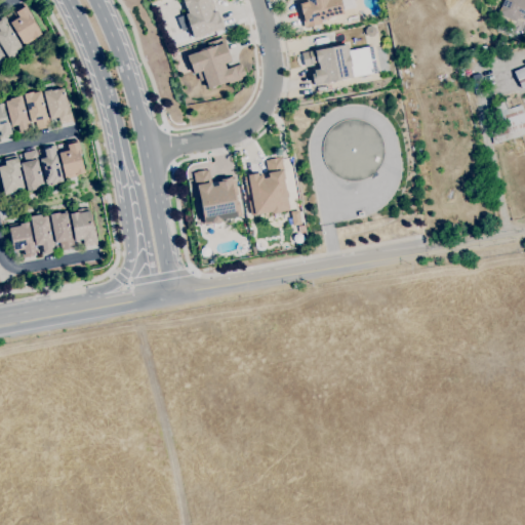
[(194,39),(186,14),(188,13),(186,8),(183,0),(211,0),(215,11),(216,11),(219,18),(224,29),(194,39)]
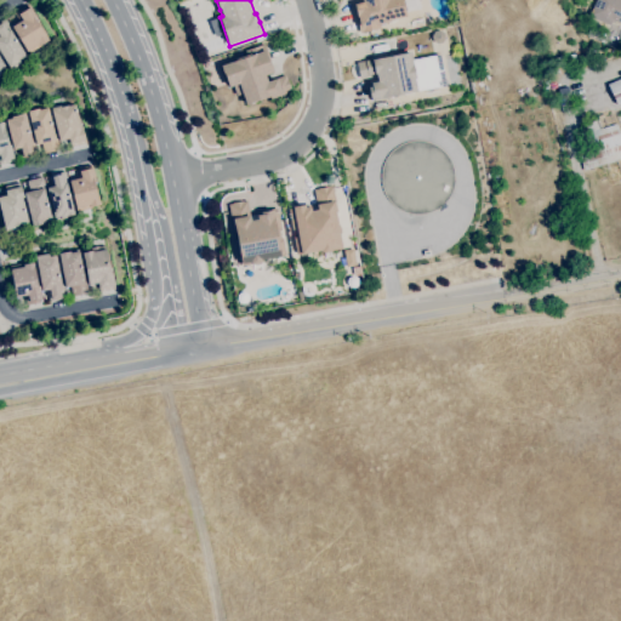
[(359,34),(355,17),(357,16),(354,5),(363,3),(362,0),(402,0),(403,5),(406,17),(389,21),(389,22),(379,24),(380,29),(359,34)]
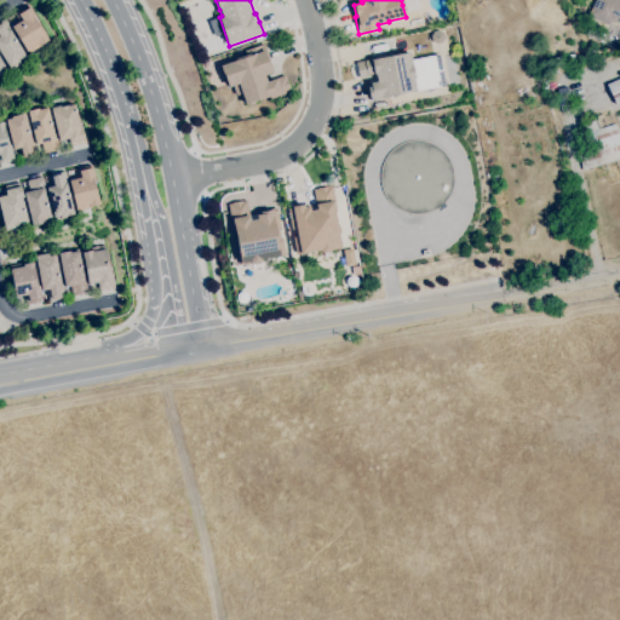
[(619,24),(610,21),(608,24),(589,16),(595,0),(619,0),(619,24)]
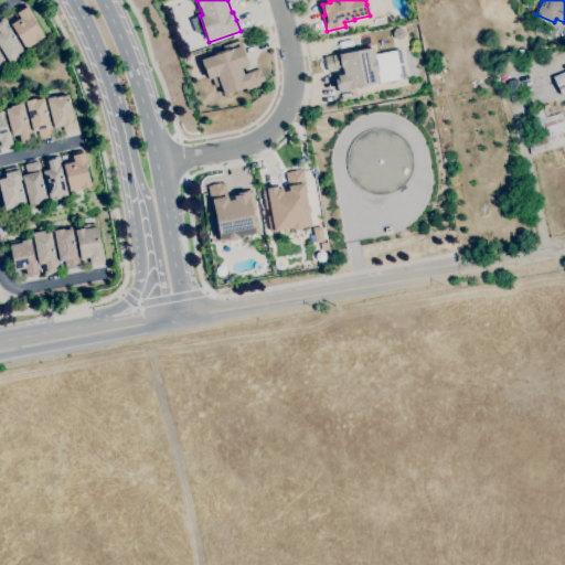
[(25,50),(10,25),(18,20),(13,13),(25,4),(33,18),(32,19),(42,34),(44,36),(36,41),(38,42),(25,50)]
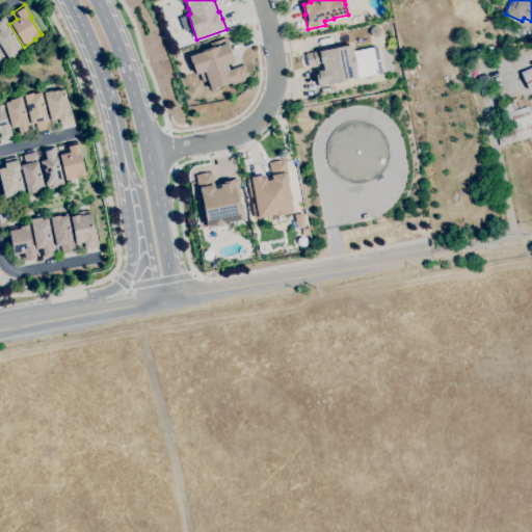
[(9,60),(0,46),(0,19),(4,17),(11,28),(9,29),(22,50),(17,53),(19,55),(9,60)]
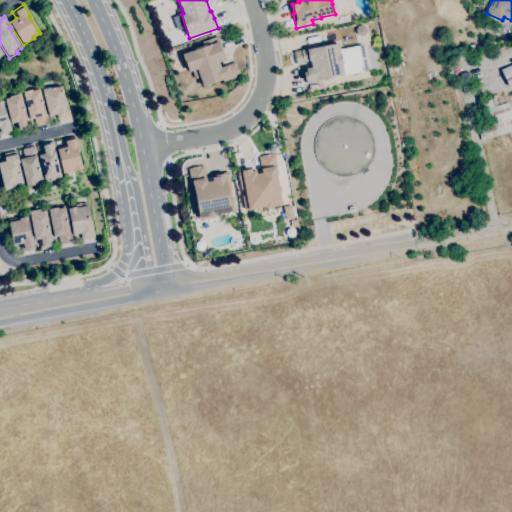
[(202,87),(199,78),(194,79),(191,71),(188,72),(186,65),(185,65),(182,55),(194,50),(203,46),(202,42),(218,37),(223,52),(222,52),(225,60),(218,62),(220,68),(235,62),(236,66),(237,65),(239,74),(240,76),(223,82),(222,80),(202,87)]
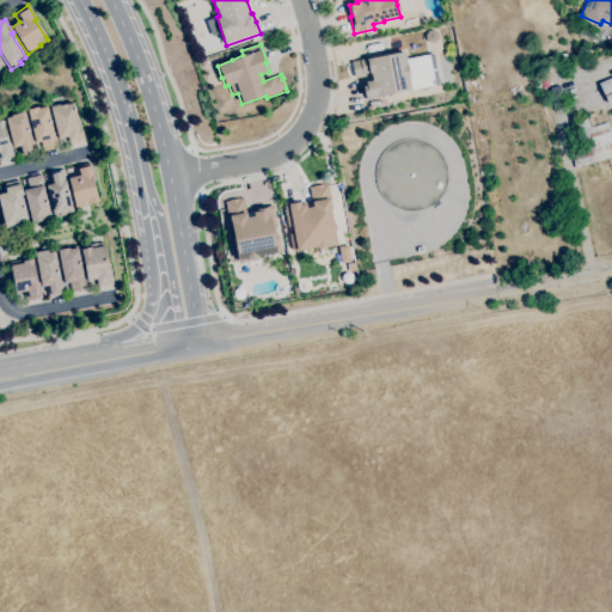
[(367,101),(367,98),(365,98),(362,87),(365,86),(363,83),(369,81),(368,73),(365,74),(365,77),(355,79),(352,62),(366,59),(366,60),(403,53),(405,65),(407,65),(409,78),(408,78),(410,91),(384,96),(385,97),(367,101)]
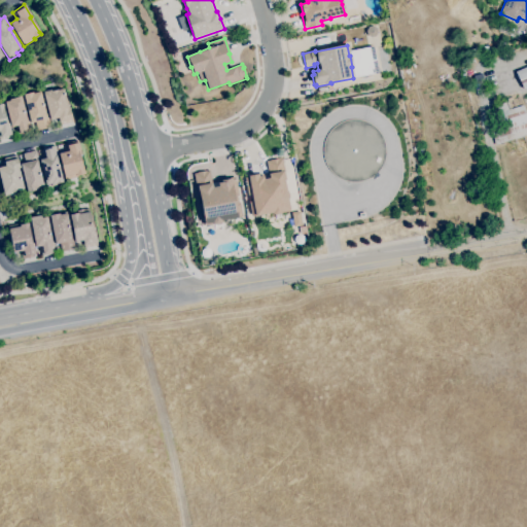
[(470,63),(469,57),(459,60),(457,53),(488,46),(490,53),(483,54),(484,60),(470,63)]
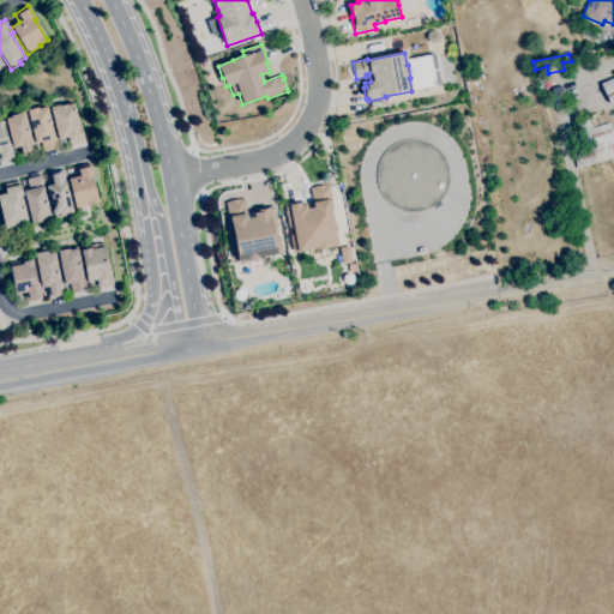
[(613,102),(609,104),(601,84),(613,78),(613,102)]
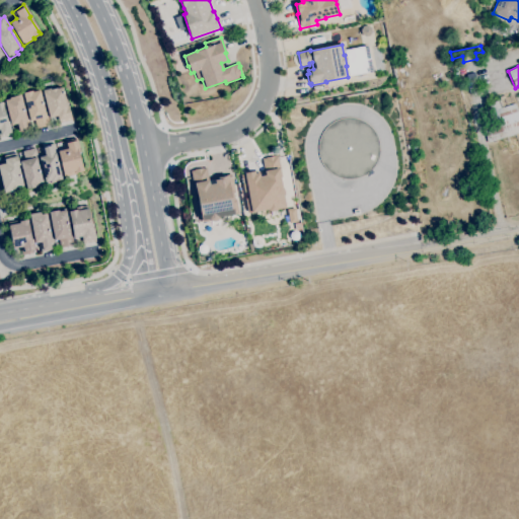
[(59,124),(59,121),(58,121),(57,117),(49,119),(43,91),(50,89),(51,90),(57,88),(57,89),(63,87),(68,108),(69,107),(72,121),(59,124)]
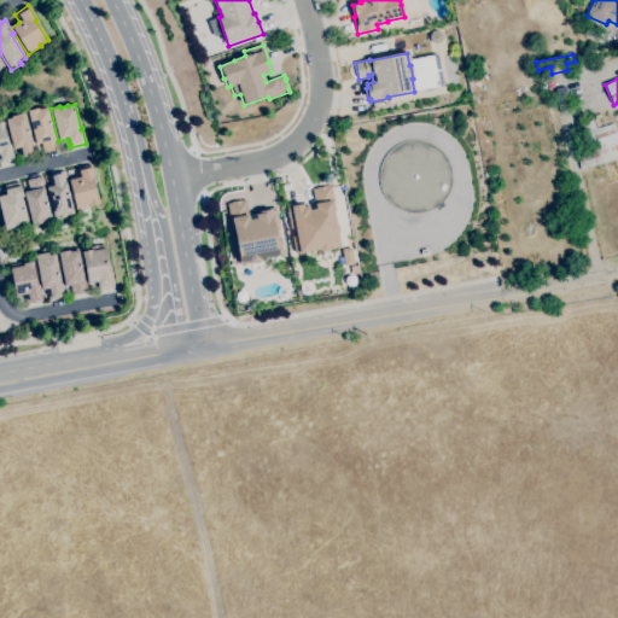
[(44,153),(41,144),(35,145),(27,111),(47,106),(48,109),(47,109),(54,134),(56,134),(59,149),(44,153)]
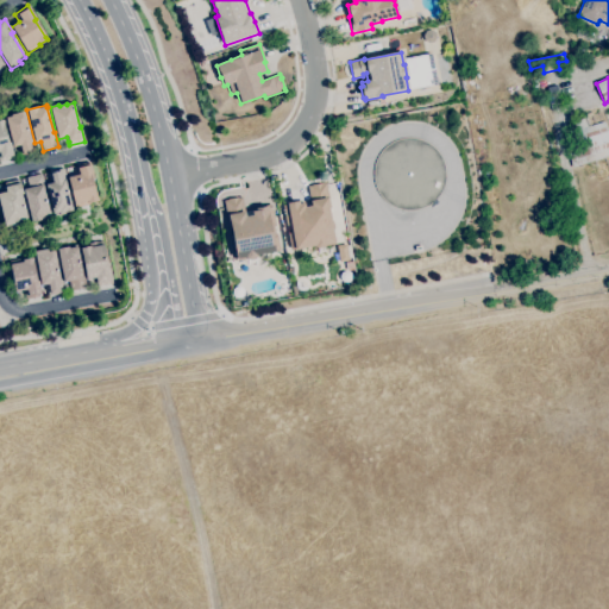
[(20,157),(18,146),(12,148),(5,118),(11,117),(11,115),(24,112),(31,139),(33,138),(37,152),(20,157)]
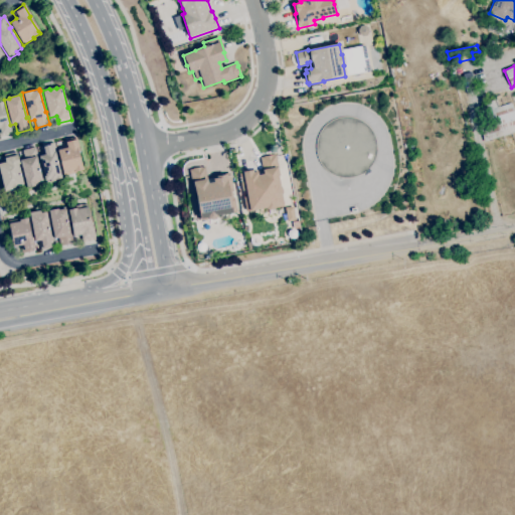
[(514,132),(484,142),(478,114),(483,112),(480,103),(496,98),(499,107),(511,103),(514,112),(514,132)]
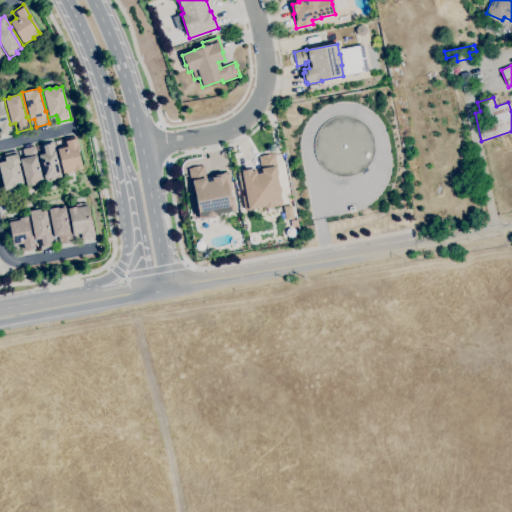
[(0,136),(0,101),(3,101),(3,104),(7,120),(8,120),(9,122),(9,121),(12,133),(0,136)]
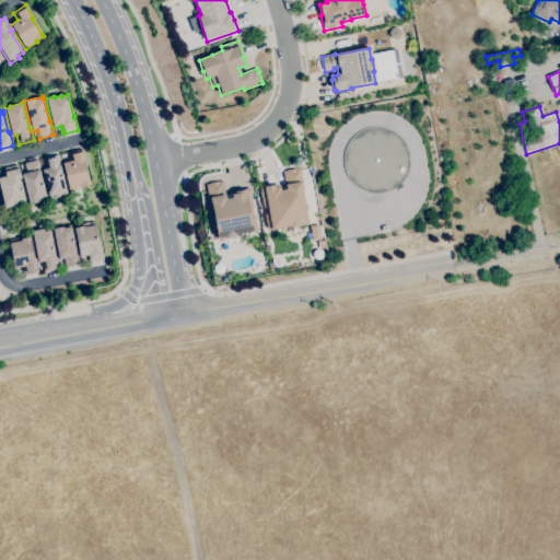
[(372,194),(359,189),(350,181),(345,168),(343,155),(348,143),(357,133),(369,128),(382,128),(394,132),(404,141),(409,153),(409,166),(405,178),(396,188),(384,194),(372,194)]
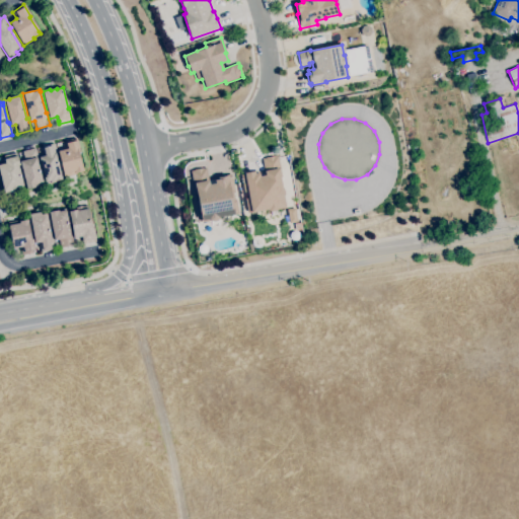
[(64,177),(58,152),(65,150),(63,142),(77,139),(77,141),(80,152),(78,152),(82,169),(82,168),(83,171),(76,173),(76,174),(64,177)]
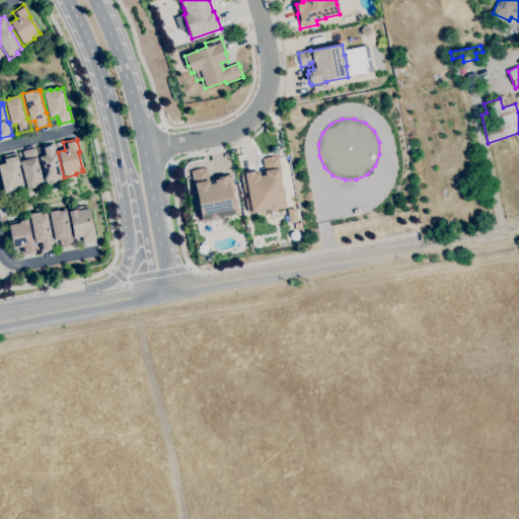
[(51,183),(51,182),(50,182),(50,181),(45,182),(39,157),(44,156),(41,147),(55,144),(58,157),(56,157),(62,179),(57,180),(58,182),(51,183)]
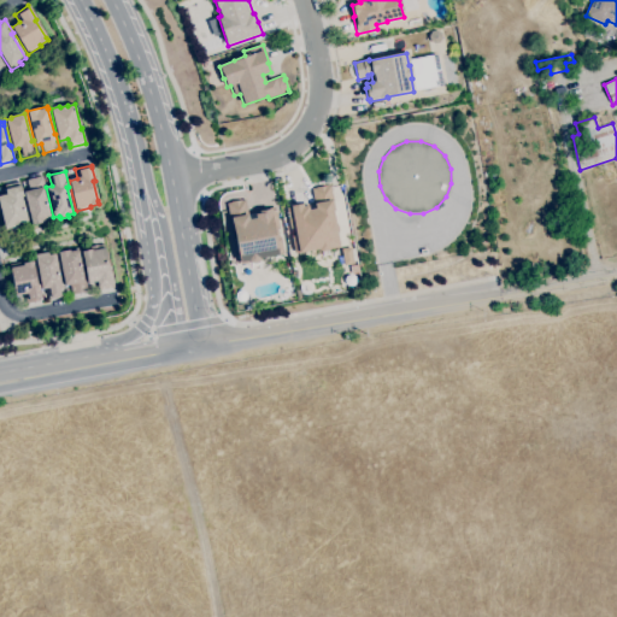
[(31,225),(23,192),(29,191),(27,181),(42,176),(47,194),(45,194),(51,218),(52,221),(42,223),(31,225)]
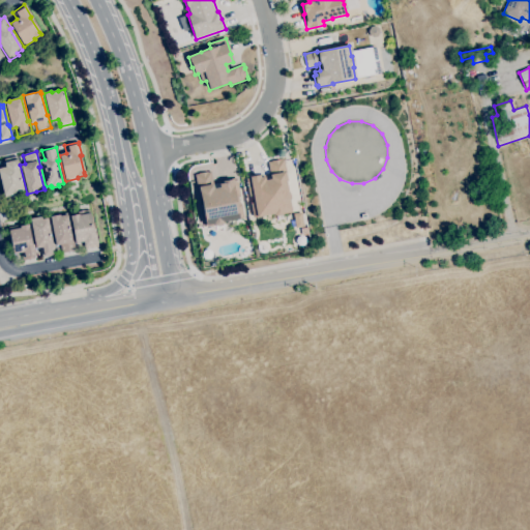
[(4,197),(0,181),(0,168),(5,167),(3,159),(17,156),(20,169),(19,169),(24,190),(18,192),(18,193),(11,194),(11,195),(4,197)]
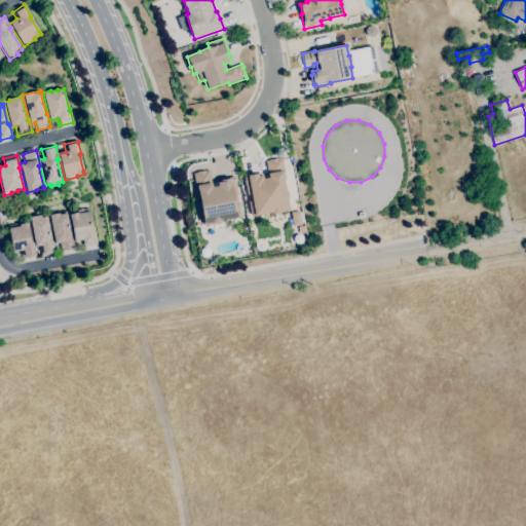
[(251,216),(249,201),(251,201),(249,195),(248,195),(243,178),(248,177),(248,176),(258,174),(258,175),(262,174),(262,176),(263,176),(263,179),(269,178),(266,161),(269,160),(278,158),(278,159),(282,158),(286,180),(284,180),(286,190),(288,191),(289,198),(288,199),(290,210),(282,211),(282,212),(280,214),(273,215),(272,214),(272,213),(255,216),(251,216)]
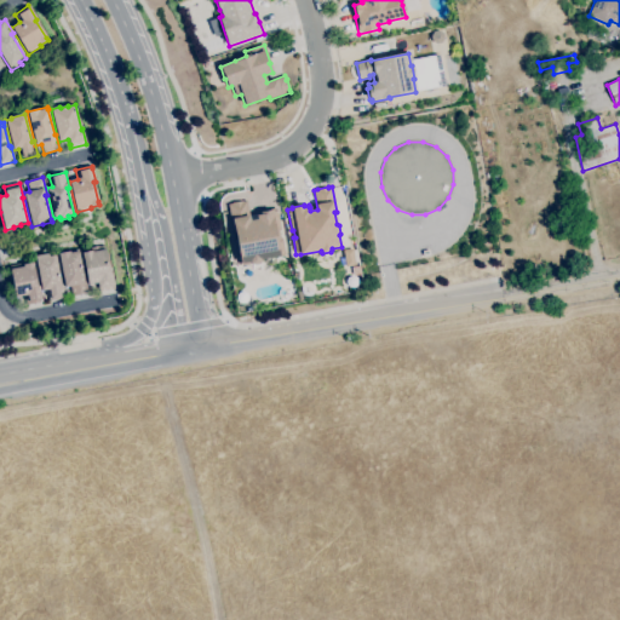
[(252,265),(251,263),(241,264),(234,230),(233,230),(228,205),(231,204),(242,201),(242,202),(246,201),(251,220),(257,219),(256,213),(276,208),(276,211),(277,211),(281,230),(279,231),(280,239),(282,239),(286,256),(281,257),(260,260),(260,262),(259,264),(252,265)]
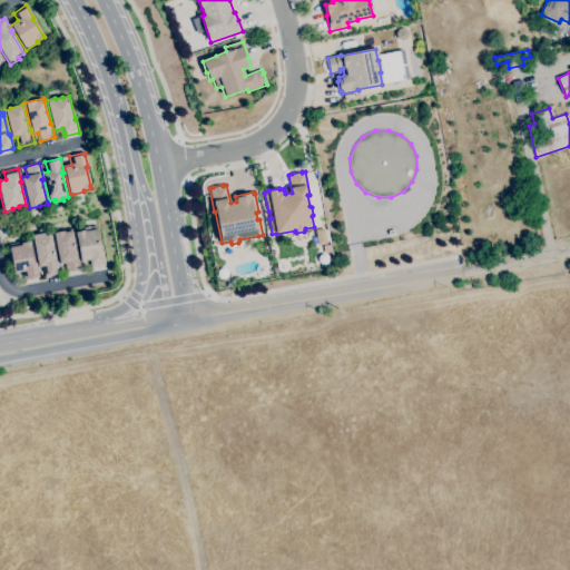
[(91,268),(90,261),(81,262),(76,233),(84,231),(84,228),(90,227),(96,226),(101,253),(102,253),(106,266),(91,268)]
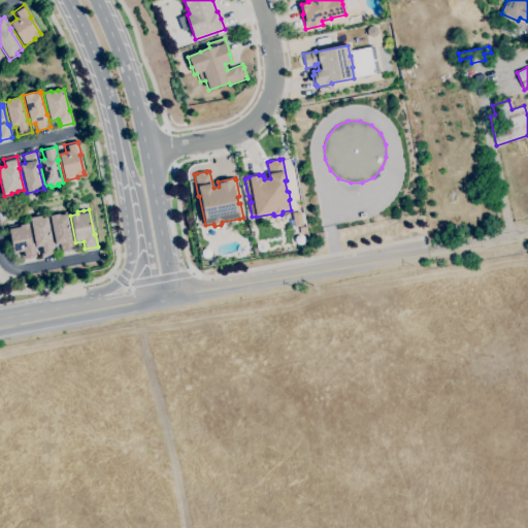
[(61,253),(60,244),(55,244),(50,216),(57,215),(67,212),(67,215),(71,236),(72,236),(75,251),(61,253)]
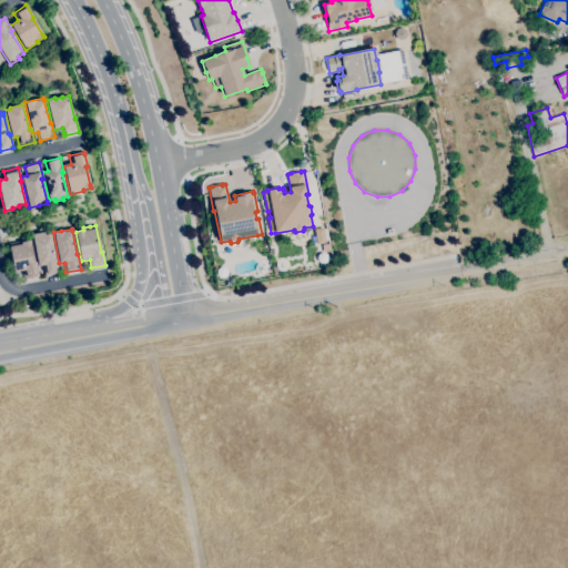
[(46,276),(43,265),(38,266),(32,235),(44,232),(44,235),(51,234),(56,260),(58,260),(60,273),(46,276)]
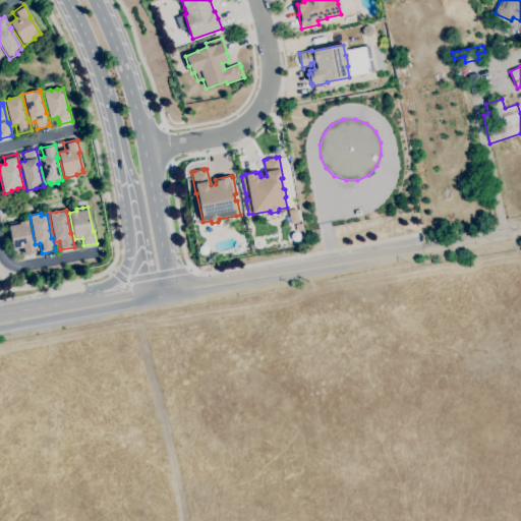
[(22,256),(20,249),(13,250),(9,227),(8,227),(7,224),(19,222),(19,223),(27,221),(29,224),(32,241),(33,241),(36,254),(22,256)]
